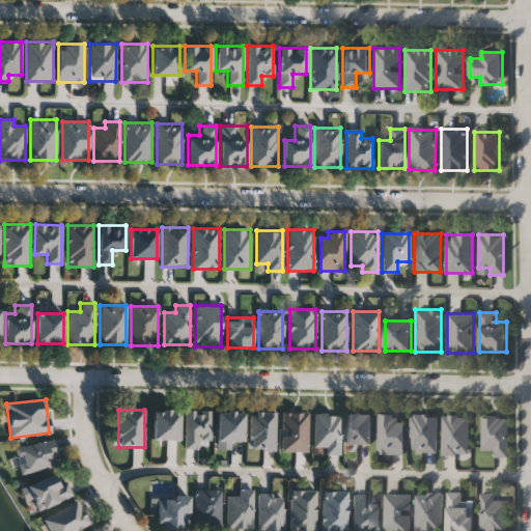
[(179,411),(179,440),(154,440),(154,411),(179,411)]
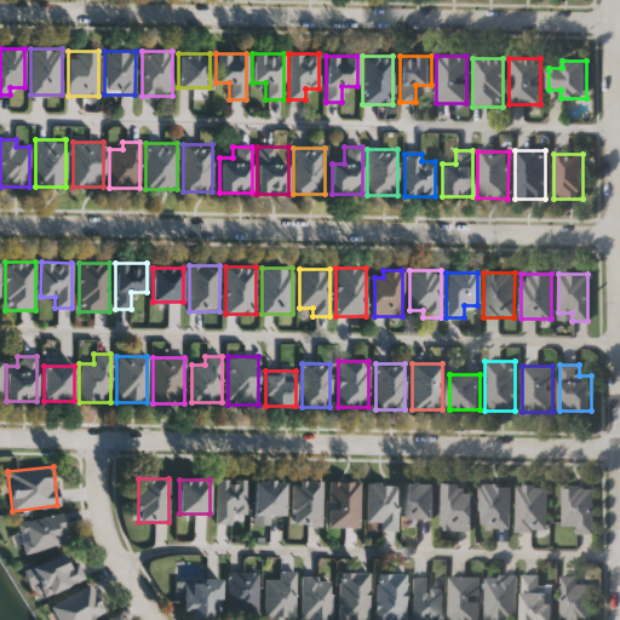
[(233,523),(216,523),(216,480),(246,480),(246,515),(233,515),(233,523)]
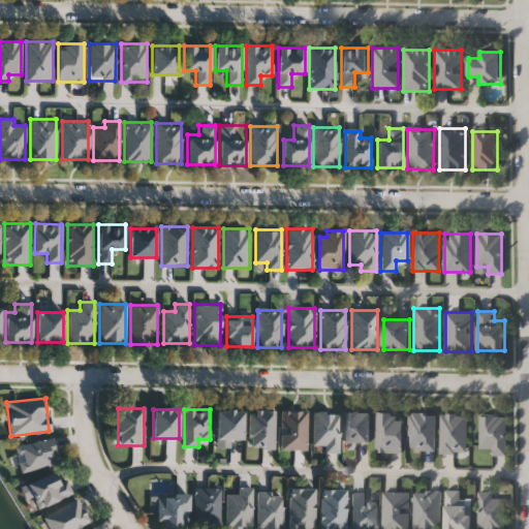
[(217,439),(217,410),(243,410),(243,439),(217,439)]
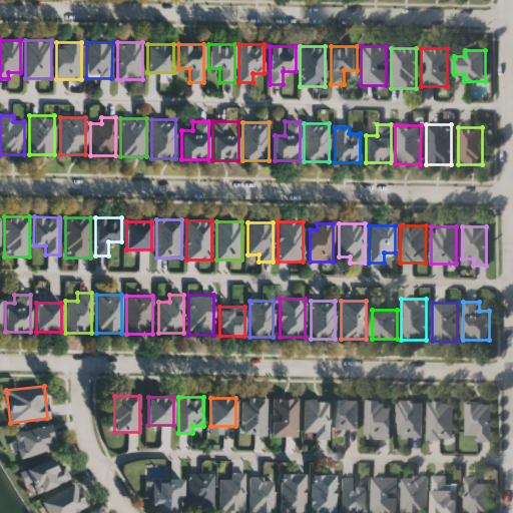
[(241,435),(241,398),(266,398),(266,435),(241,435)]
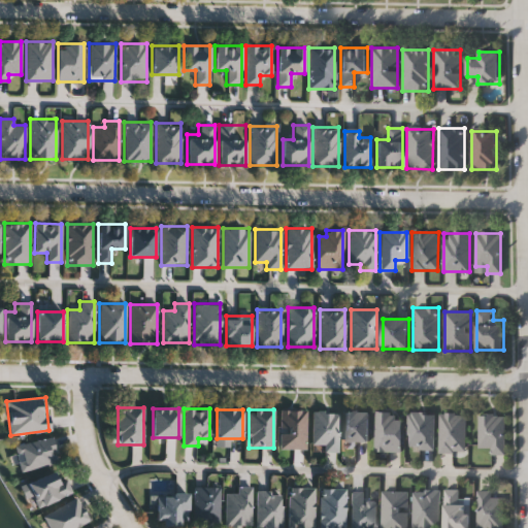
[(305,449),(279,449),(279,409),(305,409),(305,449)]
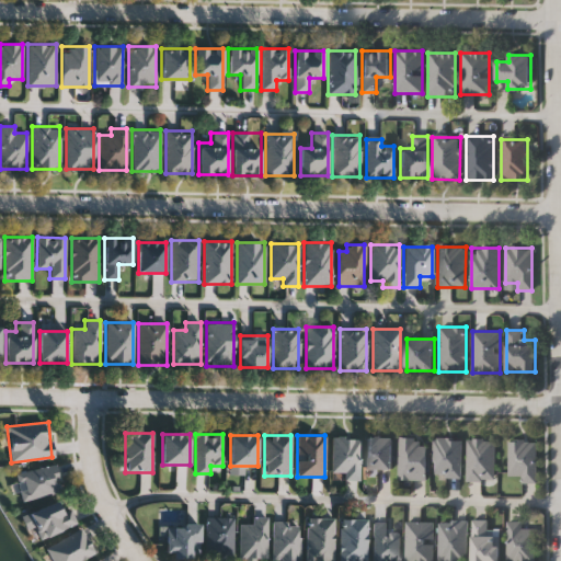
[(331,473),(331,437),(359,437),(359,480),(343,480),(343,473),(331,473)]
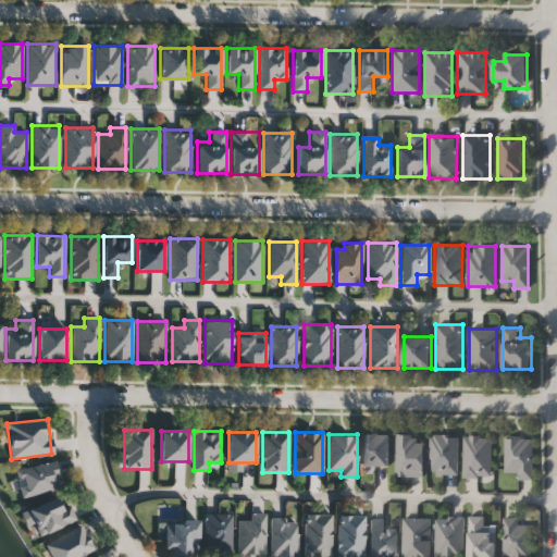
[(363,466),(363,434),(391,434),(391,466),(363,466)]
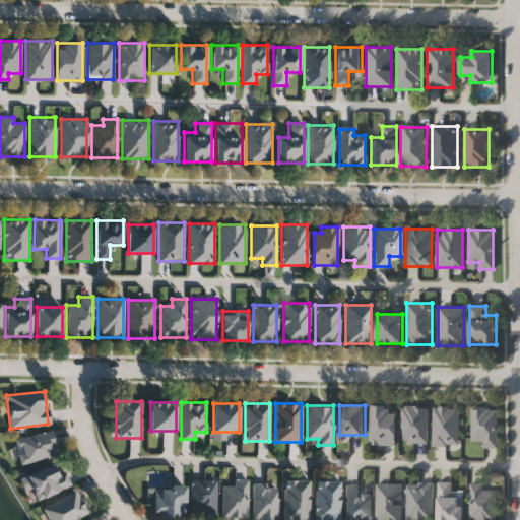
[(395,406),(395,445),(370,445),(370,406),(395,406)]
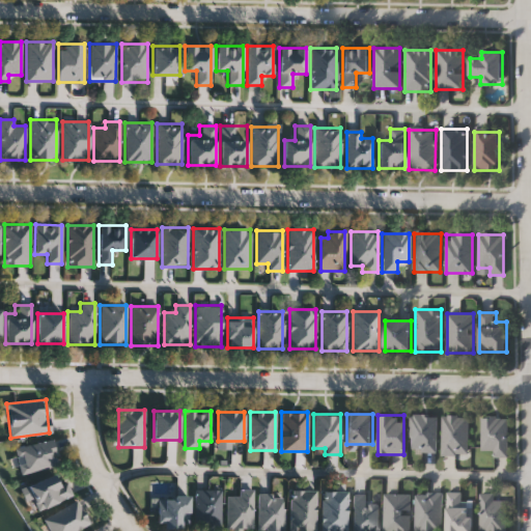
[(412,451),(412,416),(437,416),(437,451),(412,451)]
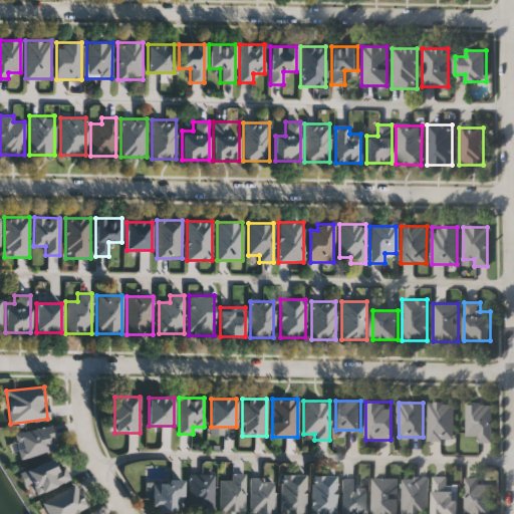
[(428,441),(428,403),(453,403),(453,441),(428,441)]
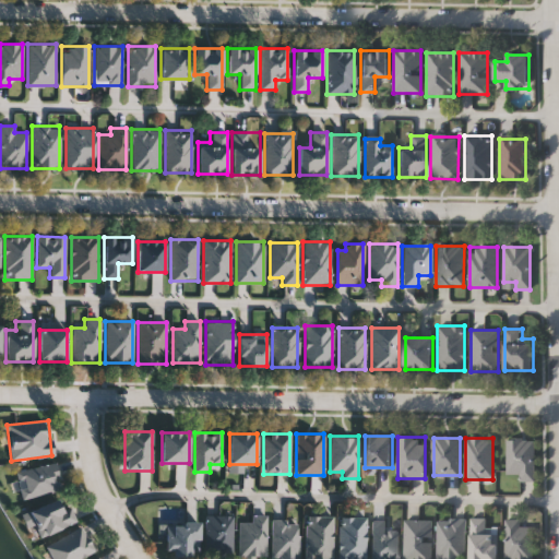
[(519,482),(519,476),(507,476),(507,440),(534,440),(534,482),(519,482)]
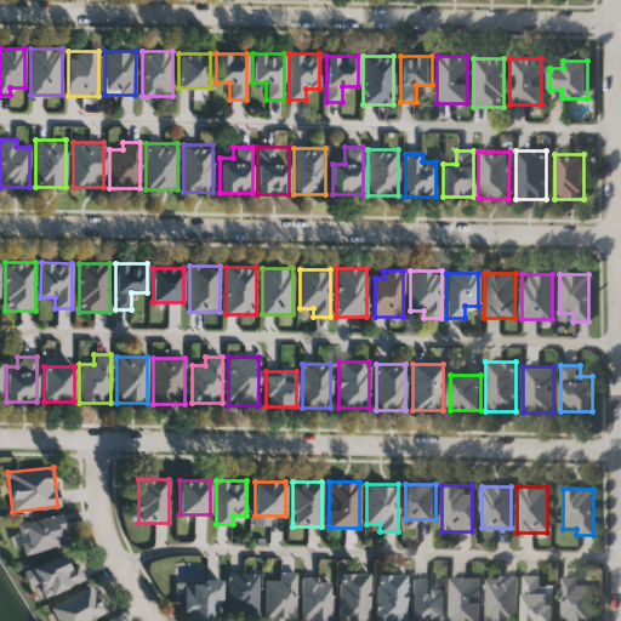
[(68,543),(24,554),(17,524),(61,514),(68,543)]
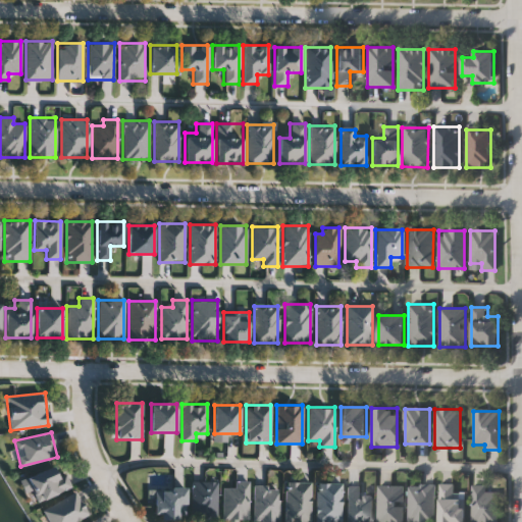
[(70,488),(35,503),(25,478),(61,464),(70,488)]
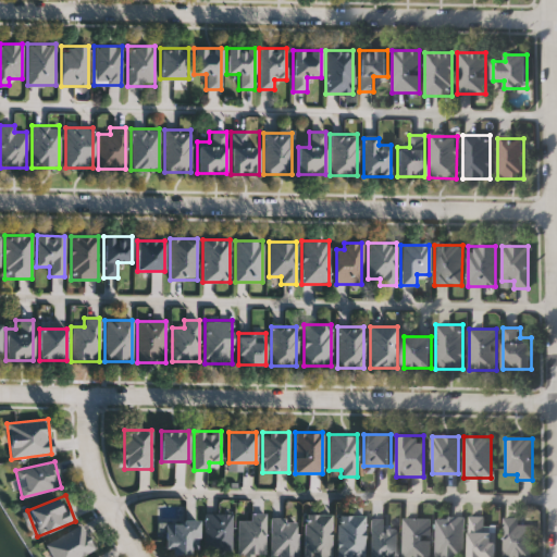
[(236,556),(236,519),(249,519),(249,514),(264,514),(264,556),(236,556)]
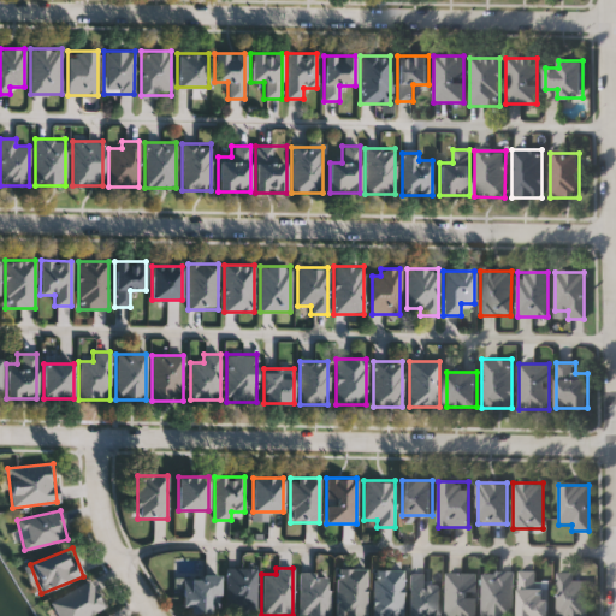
[(255,569),(255,612),(226,612),(226,569),(255,569)]
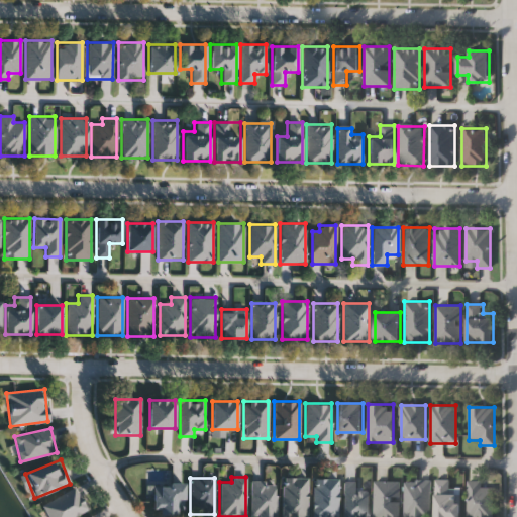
[(306,478),(306,516),(282,516),(282,478),(306,478)]
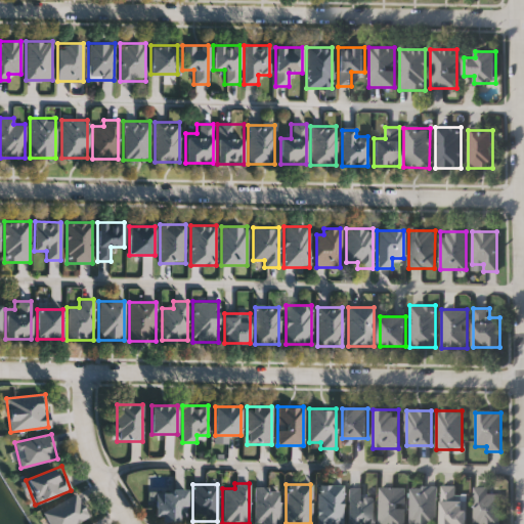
[(342,523),(316,523),(316,484),(342,484),(342,523)]
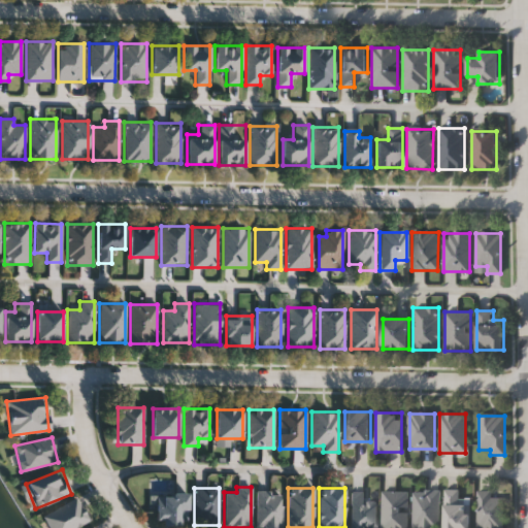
[(413,527),(413,490),(439,490),(439,527),(413,527)]
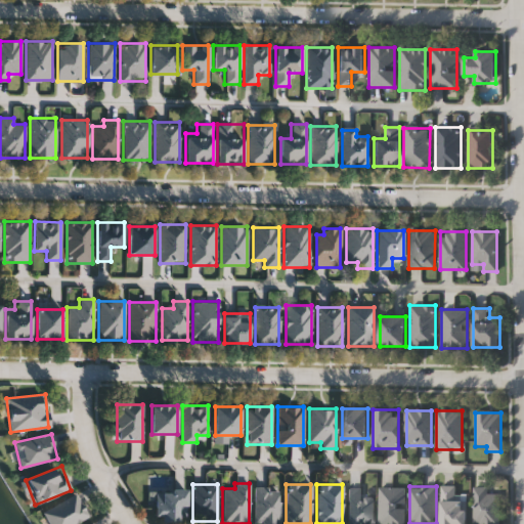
[(441,523),(441,486),(456,486),(456,495),(466,495),(466,523),(441,523)]
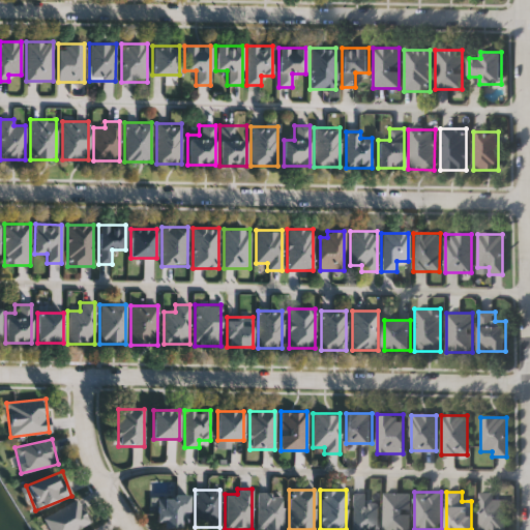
[(282,529),(257,529),(257,493),(283,493),(282,529)]
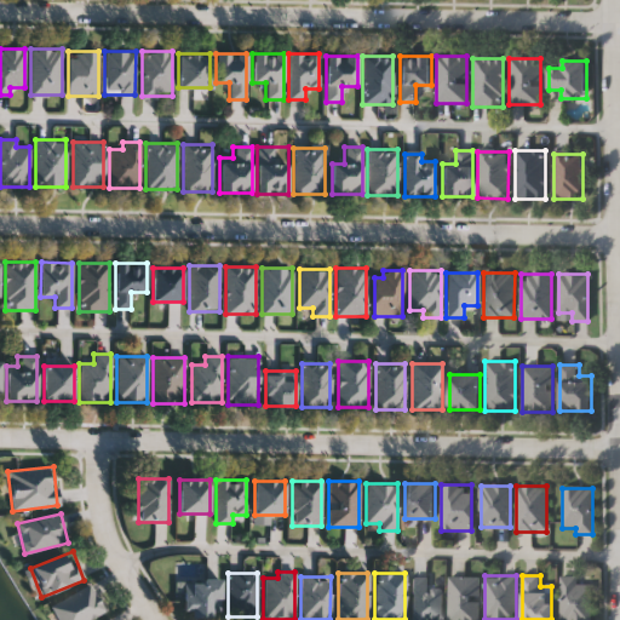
[(478,577),(478,619),(448,619),(448,577),(478,577)]
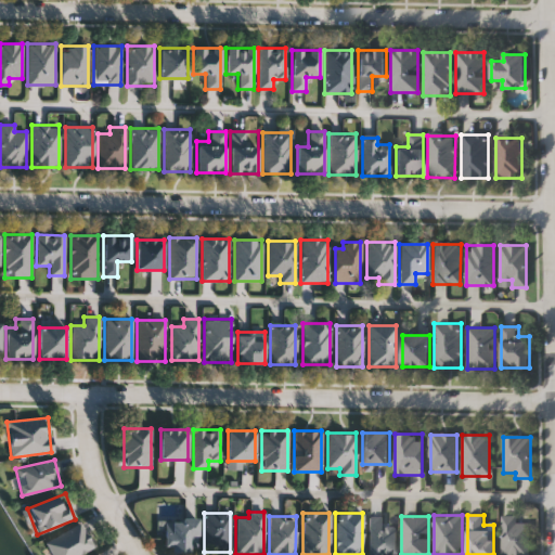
[(369,554),(369,517),(384,517),(384,526),(396,526),(396,554),(369,554)]
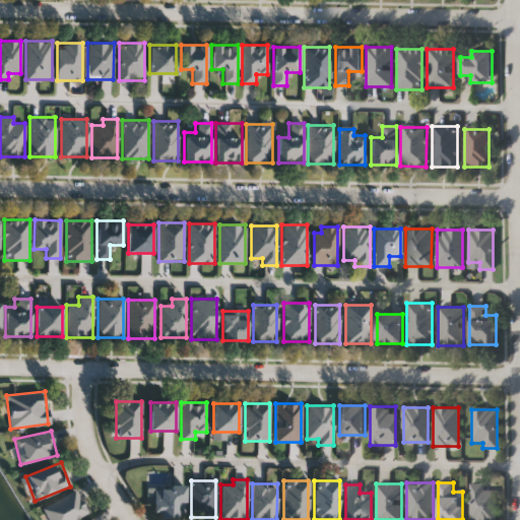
[(470,519),(470,484),(496,484),(496,519),(470,519)]
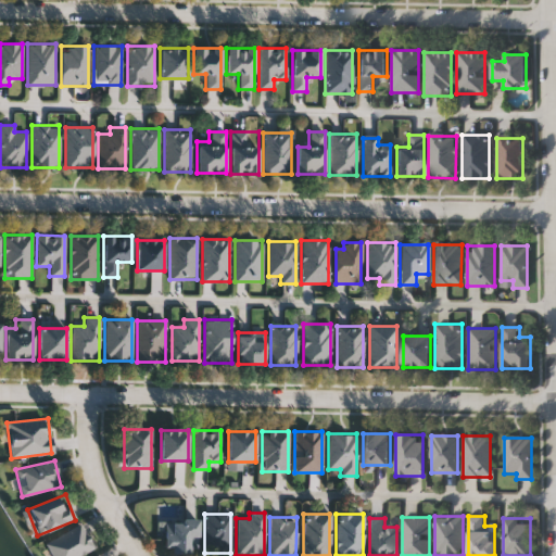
[(197,552),(164,552),(164,520),(197,520),(197,552)]
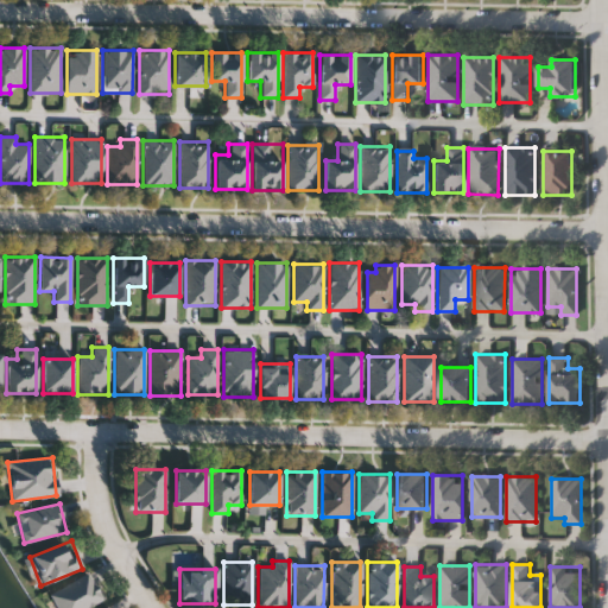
[(87,607),(56,607),(49,594),(88,572),(103,599),(87,607)]
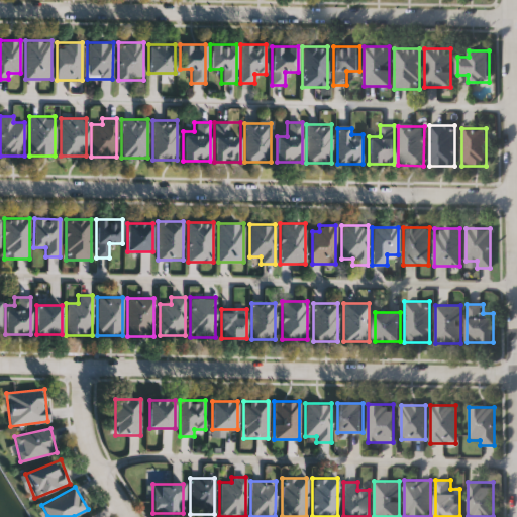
All buildings are outlined.
